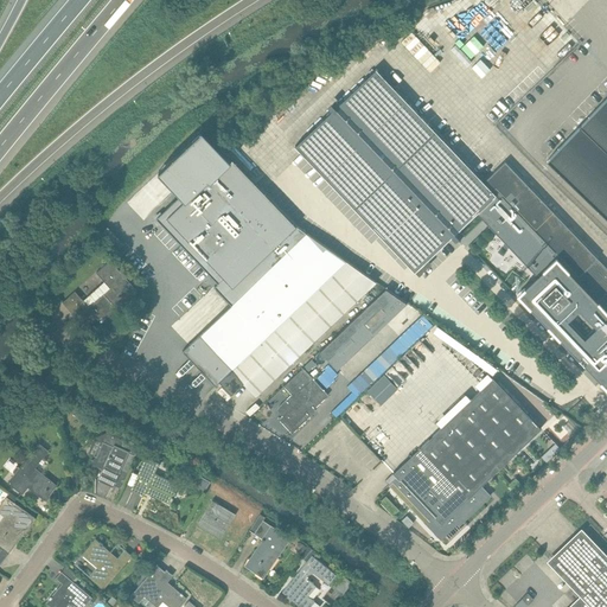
[(402,42),(415,56),(426,46),(413,32),(402,42)]
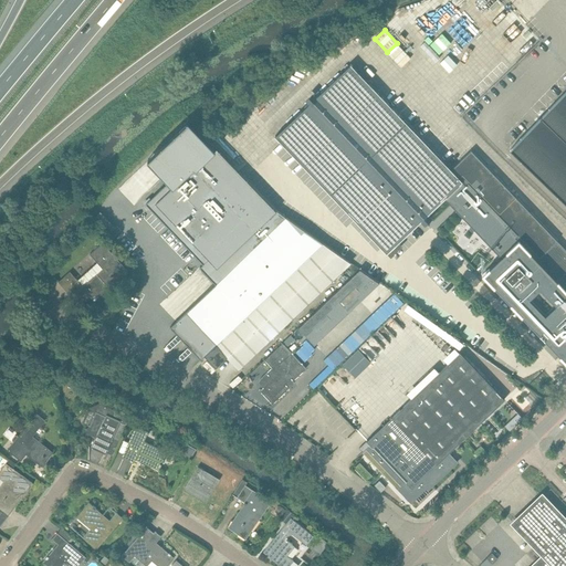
[(459,80),(458,45),(450,45),(450,38),(444,39),(444,94),(472,94),(472,80),(459,80)]
